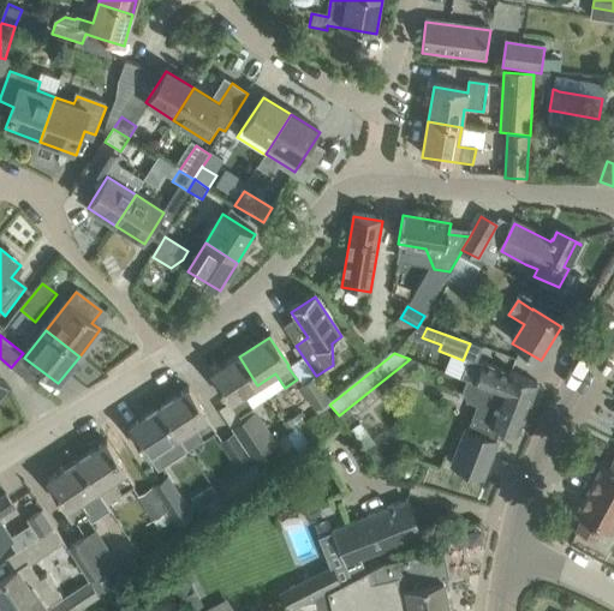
[(257,385),(239,357),(212,376),(230,403),(231,403),(240,418),(254,409),(243,395),(257,385)]
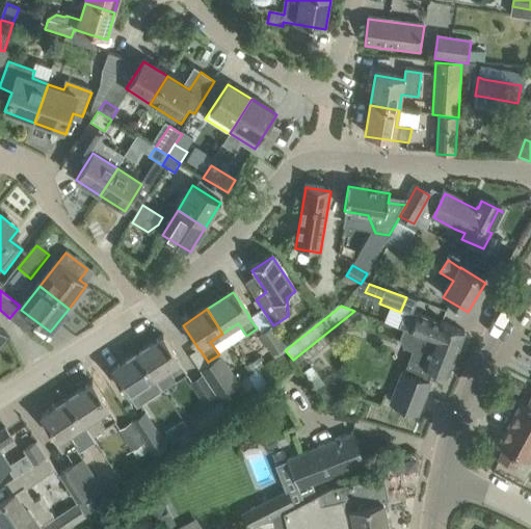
[(419,337),(432,343),(444,347),(446,344),(458,349),(465,334),(406,312),(399,329),(404,332),(419,337)]
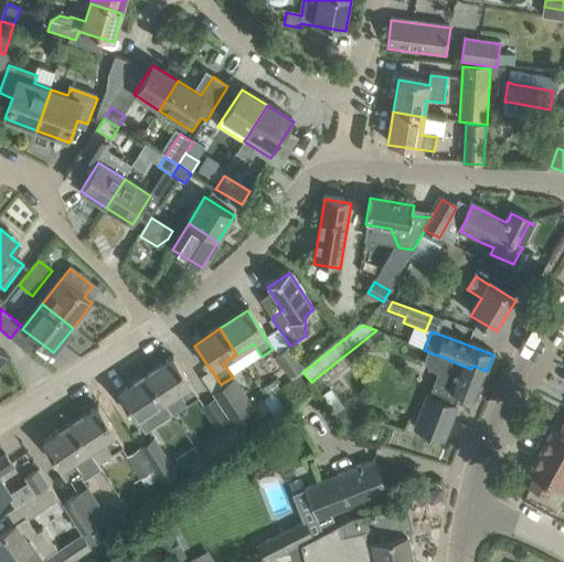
[(277,357),(291,378),(306,368),(291,348),(277,357)]
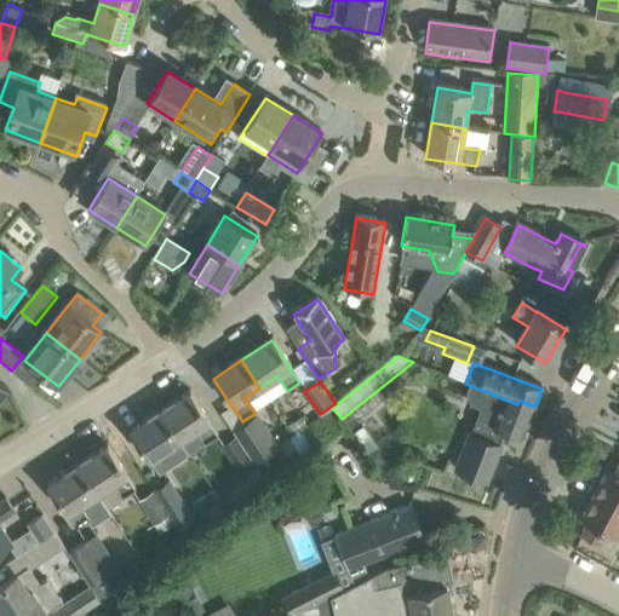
[(471,436),(469,435),(454,472),(487,484),(506,435),(522,441),(534,407),(520,401),(517,404),(504,399),(488,392),(471,436)]
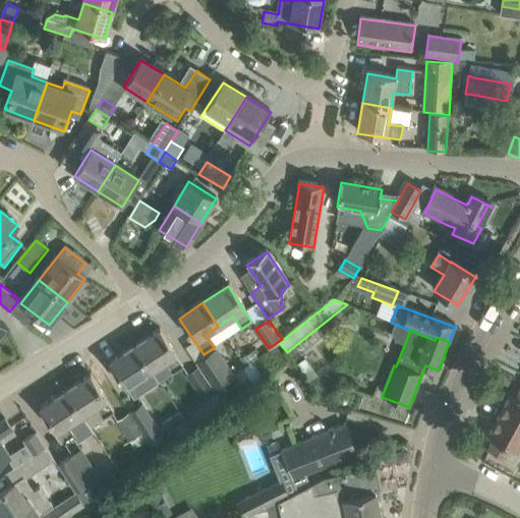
[(160,331),(135,346),(151,370),(164,362),(172,373),(183,367),(175,355),(176,354),(160,331)]
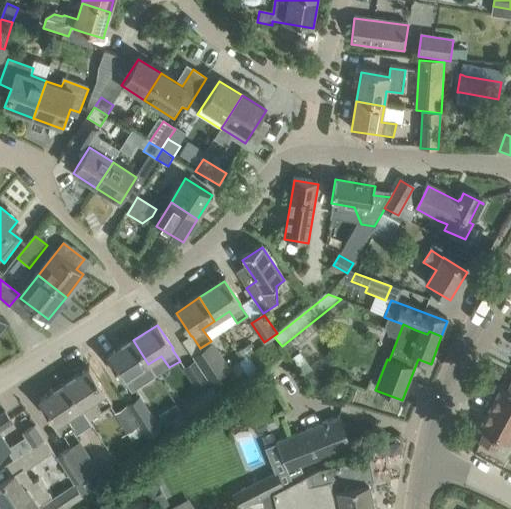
[(133,340),(109,356),(120,373),(124,380),(124,379),(132,391),(143,385),(156,376),(148,364),(133,340)]
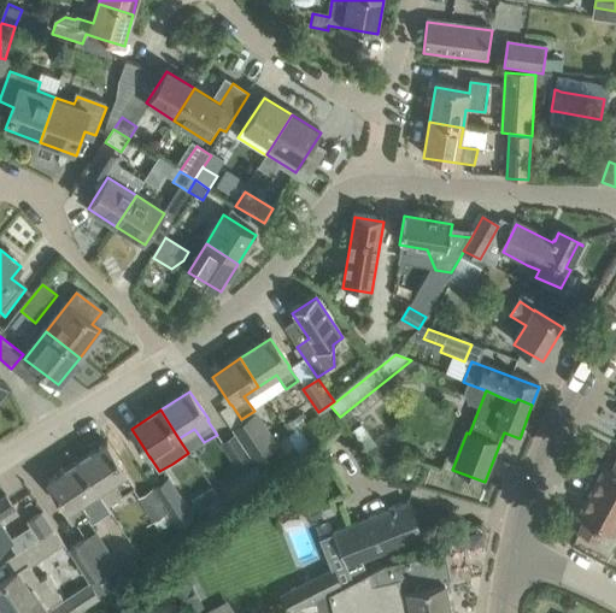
[(234,440),(252,466),(280,448),(257,416),(234,430),(238,436),(234,440)]
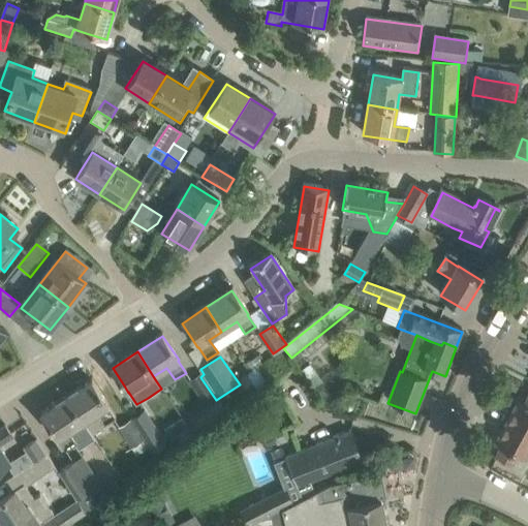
[(216,400),(200,377),(191,383),(207,405),(216,400)]
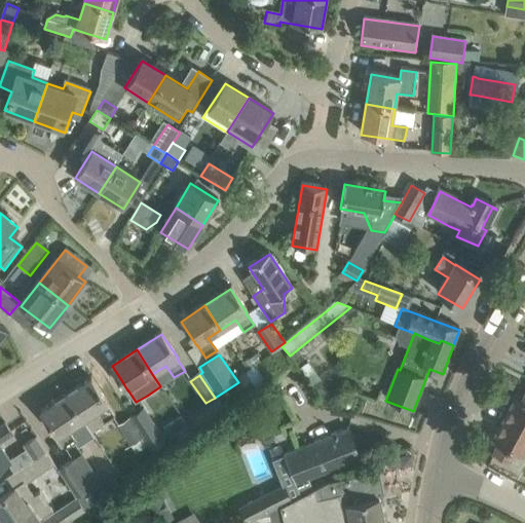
[(91,379),(65,398),(81,421),(83,420),(97,411),(105,424),(115,417),(107,404),(108,404),(91,379)]
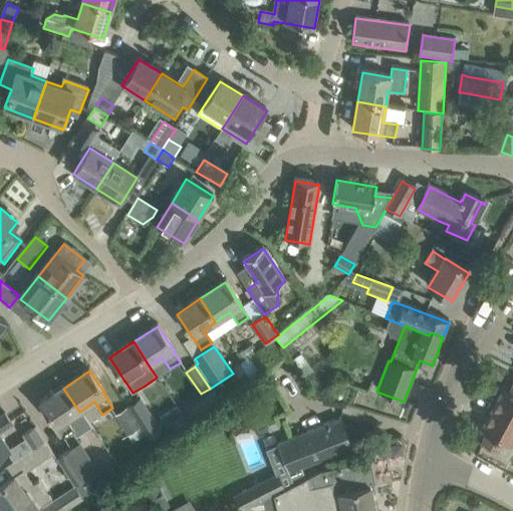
[(79,412),(63,389),(40,404),(55,427),(56,427),(64,439),(73,433),(76,439),(92,428),(81,411),(79,412)]
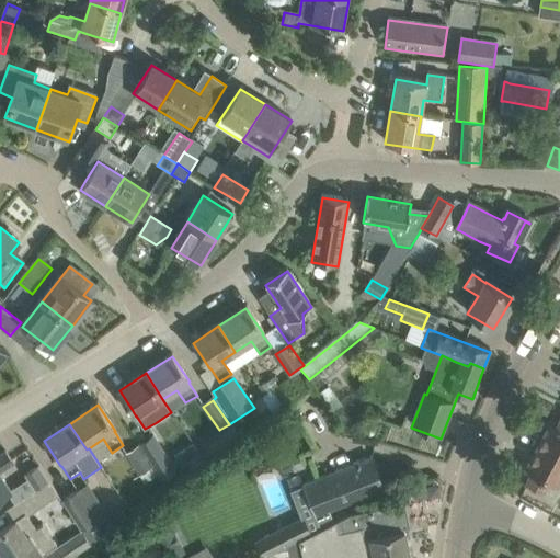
[(559,424),(556,432),(549,429),(537,451),(559,462),(559,424)]
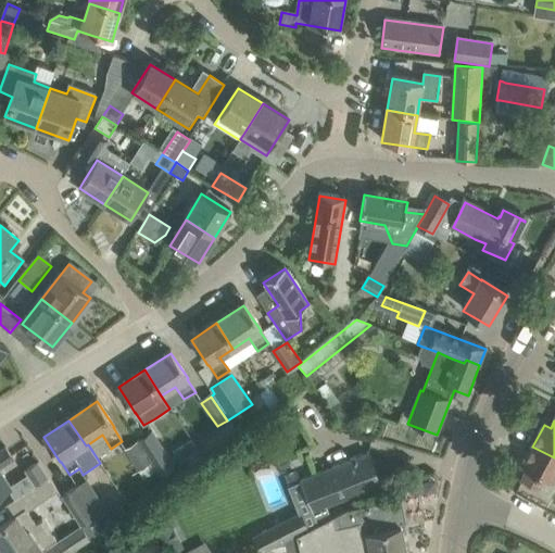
[(140,441),(158,469),(172,462),(152,434),(140,441)]
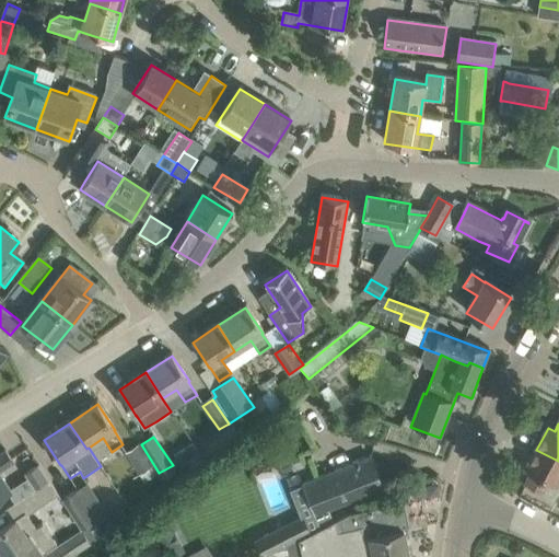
[(127,454),(141,476),(152,470),(138,448),(127,454)]
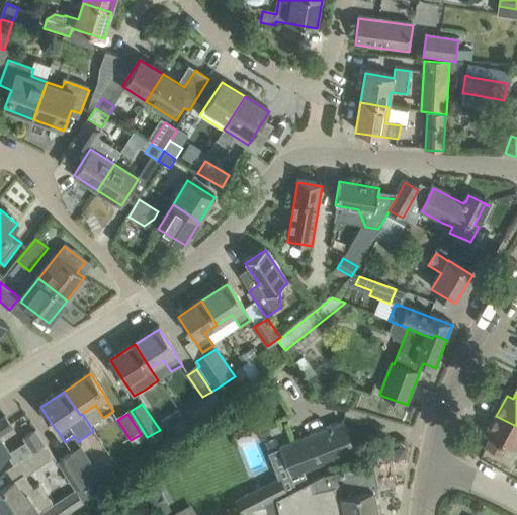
[(516,426),(496,416),(486,436),(492,439),(486,450),(512,464),(516,455),(516,450),(514,449),(516,444),(516,426)]
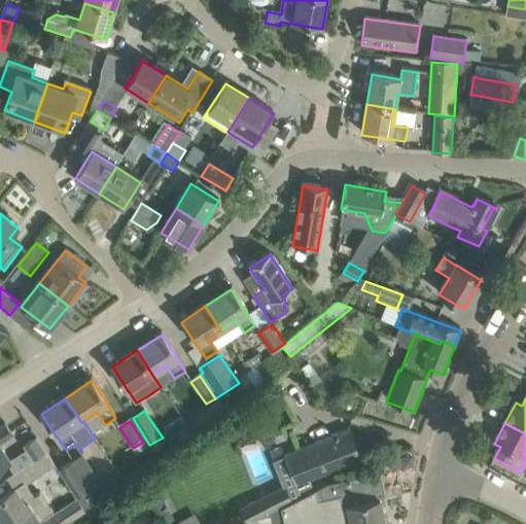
[(0,429),(0,469),(10,462),(0,447),(0,445),(12,437),(5,426),(0,429)]
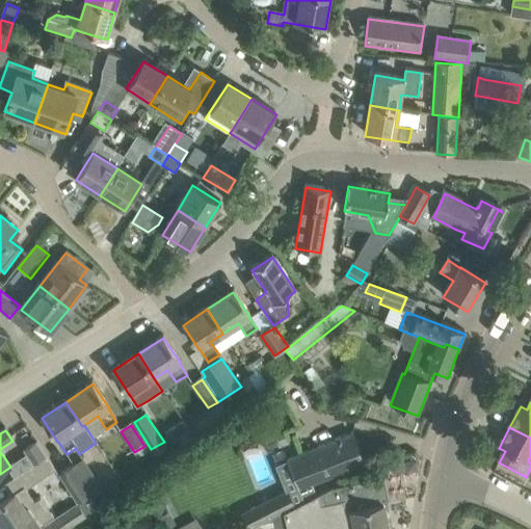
[(31,435),(18,445),(26,456),(33,466),(46,457),(31,435)]
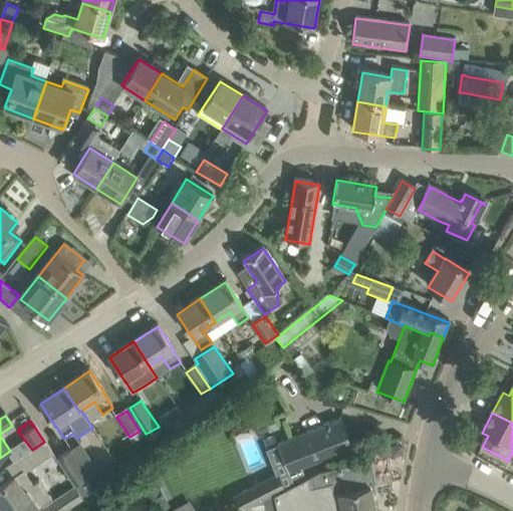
[(279,447),(290,474),(351,449),(340,421),(279,447)]
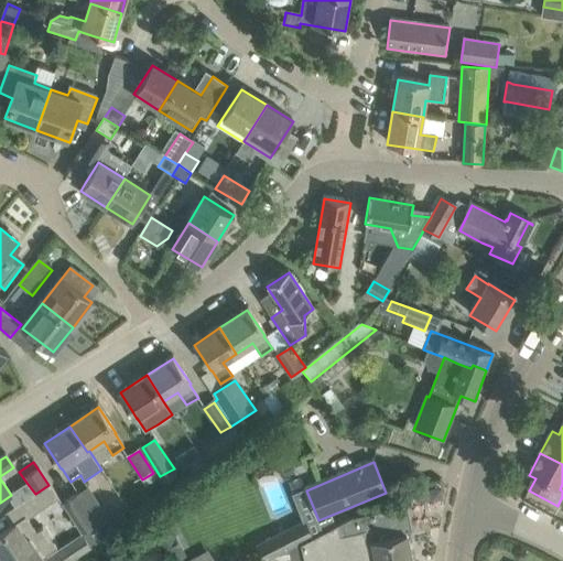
[(26,500),(25,502),(25,503),(33,514),(34,515),(57,498),(49,485),(35,494),(26,500)]
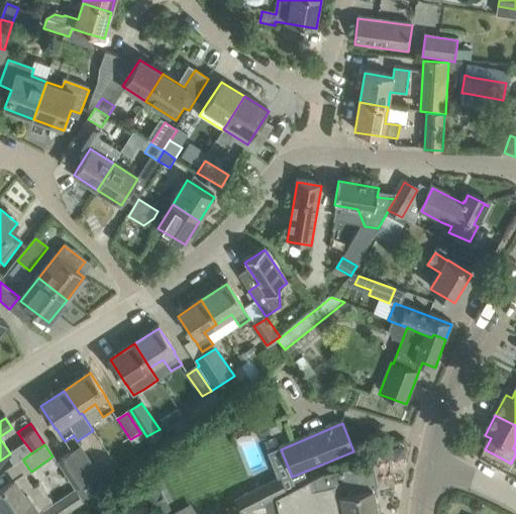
[(72,453),(58,463),(76,490),(90,482),(72,453)]
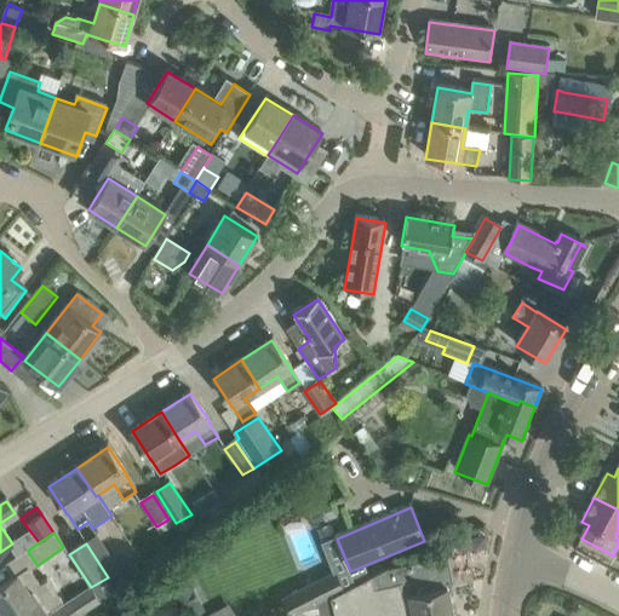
[(387,569),(342,592),(343,593),(331,599),(333,615),(452,615),(441,558),(387,569)]
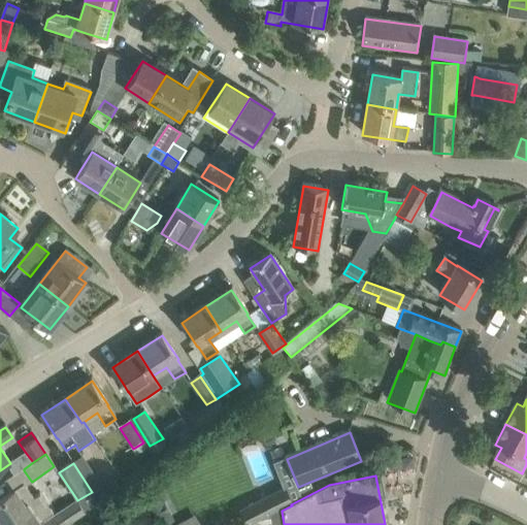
[(0,522),(2,521),(5,524),(37,524),(54,514),(41,495),(34,500),(25,485),(9,495),(0,501),(0,522)]
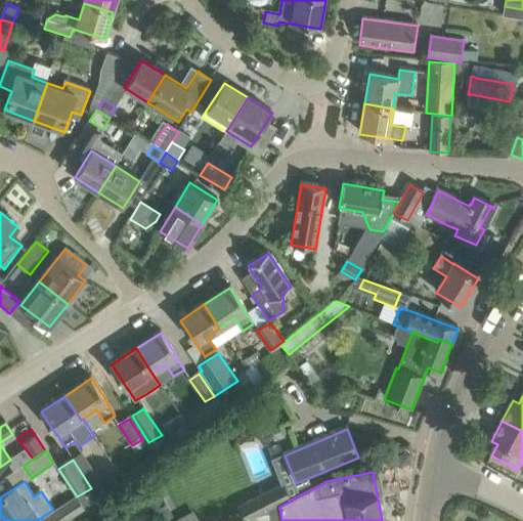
[(268,494),(238,510),(244,520),(252,520),(275,509),(268,494)]
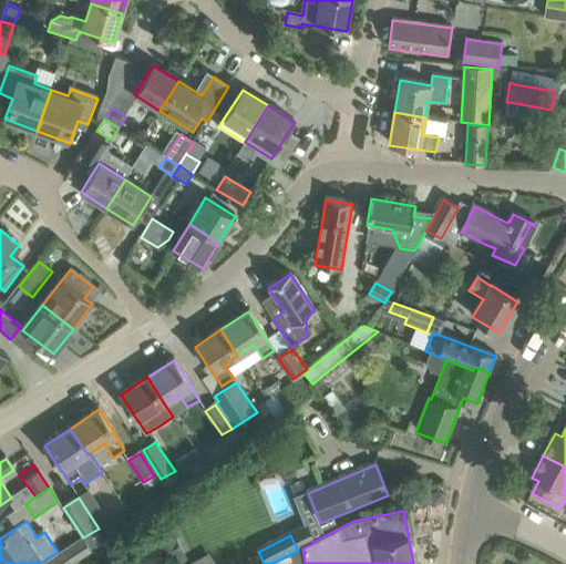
[(84,539),(50,562),(51,563),(73,563),(92,551),(84,539)]
